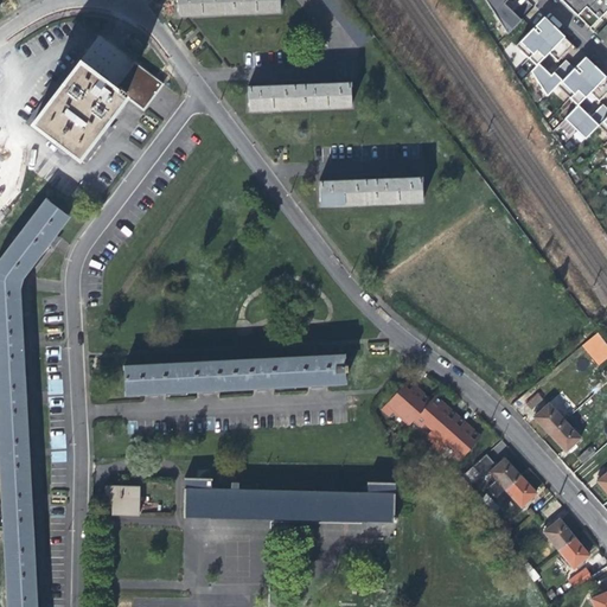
[(280,12),(279,0),(180,0),(181,16),(280,12)]
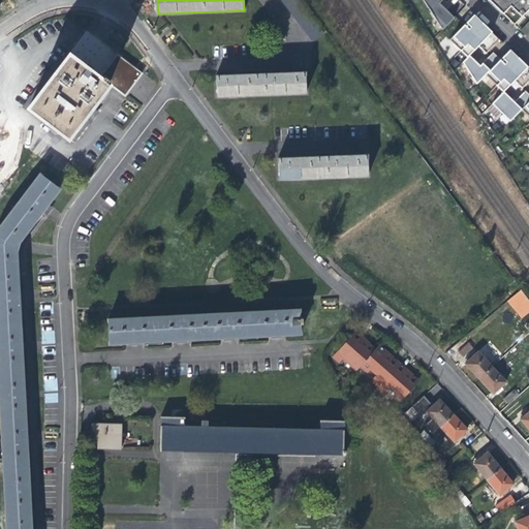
[(279,0),(312,43),(323,34),(297,0),(279,0)]
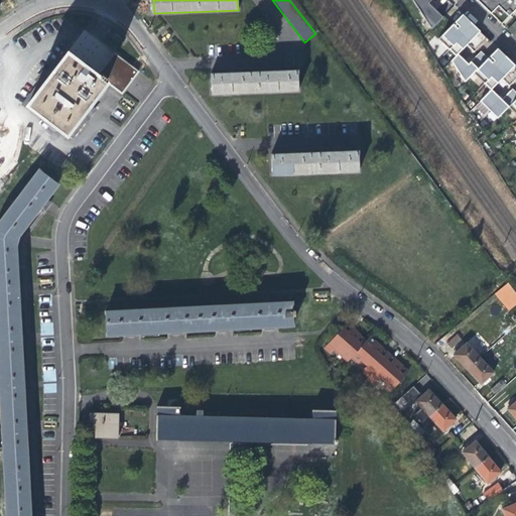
[(412,0),(437,24),(442,19),(428,4),(431,1),(429,0),(412,0)]
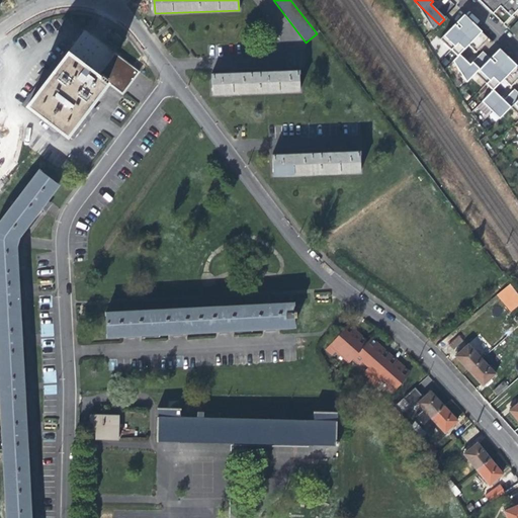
[(517,0),(477,0),(503,25),(517,9),(517,0)]
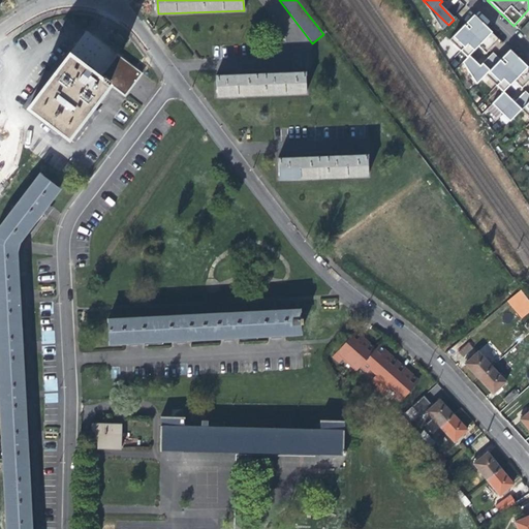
[(469,21),(464,26),(468,30),(478,20),(474,17),(469,21)]
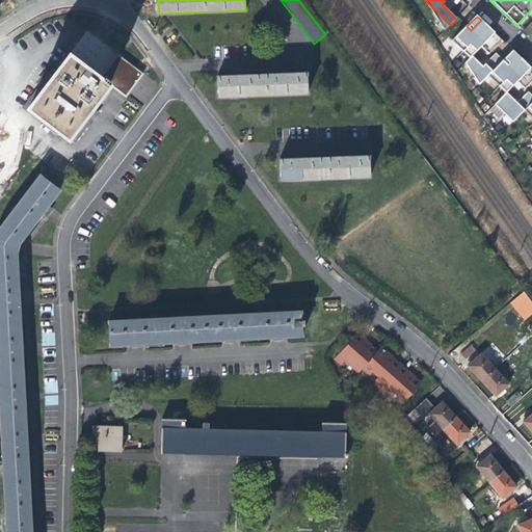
[(34,75),(73,103),(115,49),(72,19),(34,75)]
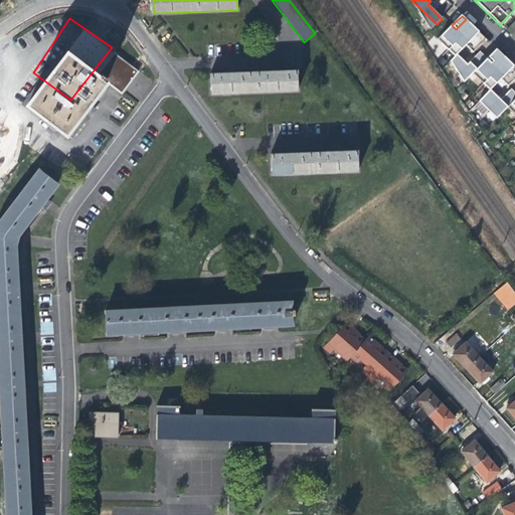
[(451,49),(457,55),(466,46),(473,53),(483,43),(486,40),(466,19),(456,29),(452,25),(438,40),(449,51),(451,49)]
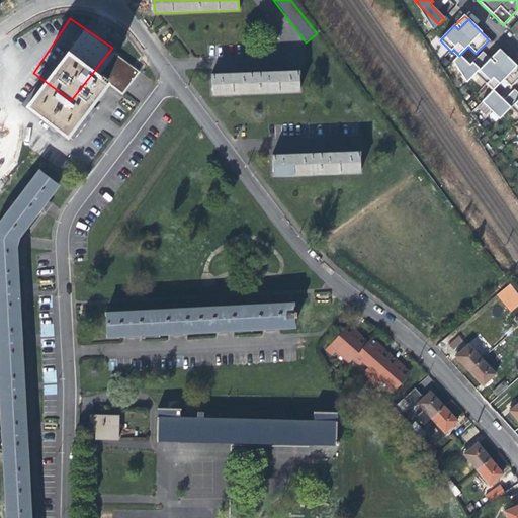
[(517,22),(509,31),(515,37),(517,39),(517,22)]
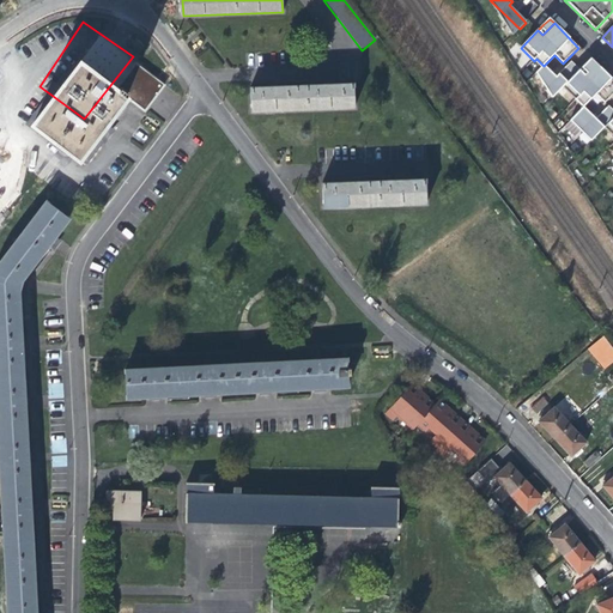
[(584,76),(595,64),(590,59),(586,64),(580,71),(584,76)]
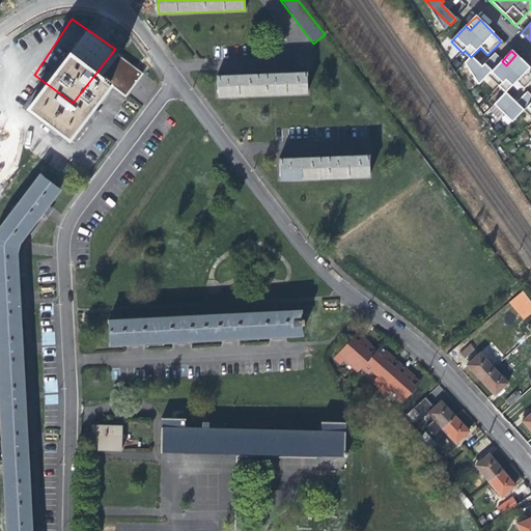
[(530,82),(530,70),(515,55),(506,65),(502,61),(497,57),(495,54),(482,67),(471,57),(469,59),(460,68),(478,85),(487,77),(499,88),(500,86),(507,92),(516,83),(524,90),(530,82)]
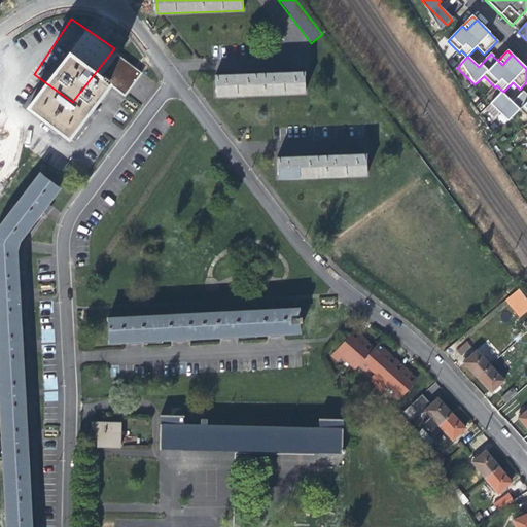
[(306,94),(305,73),(282,74),(235,76),(219,76),(220,97),(306,94)]
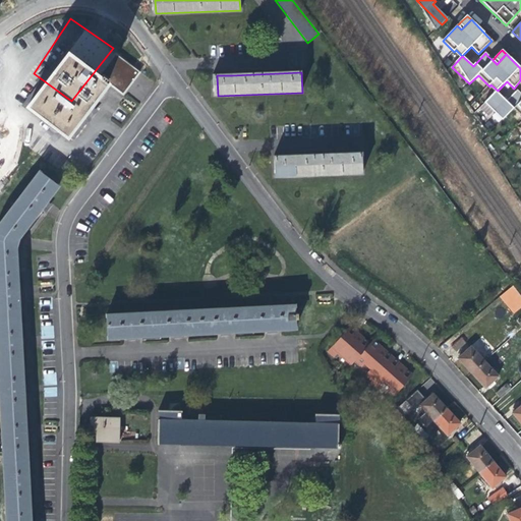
[(520,94),(520,95),(517,91),(507,102),(496,92),(496,93),(485,104),(503,120),(514,109),(520,116),(520,94)]
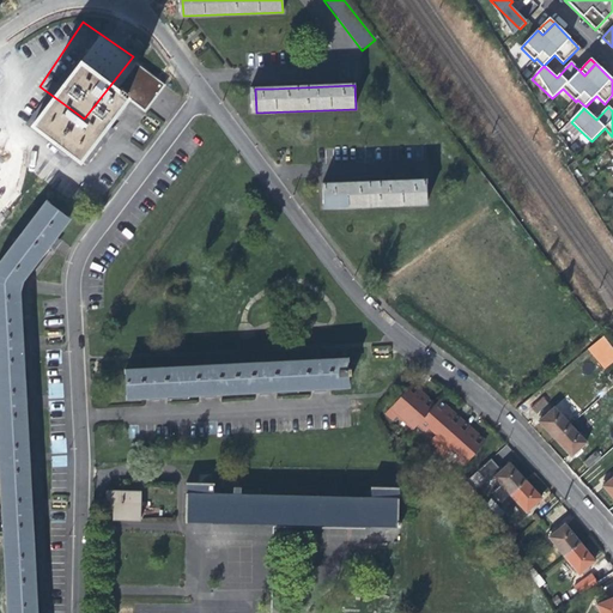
[(425,205),(425,182),(401,183),(345,184),(325,186),(326,208),(425,205)]
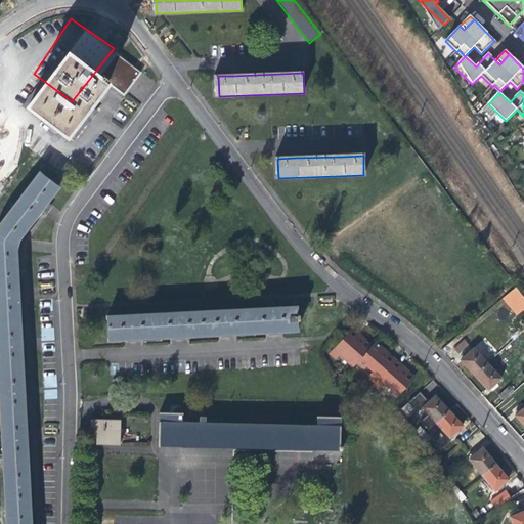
[(22,233),(61,177),(41,161),(0,215),(0,390),(6,523),(35,523),(19,237),(22,233)]
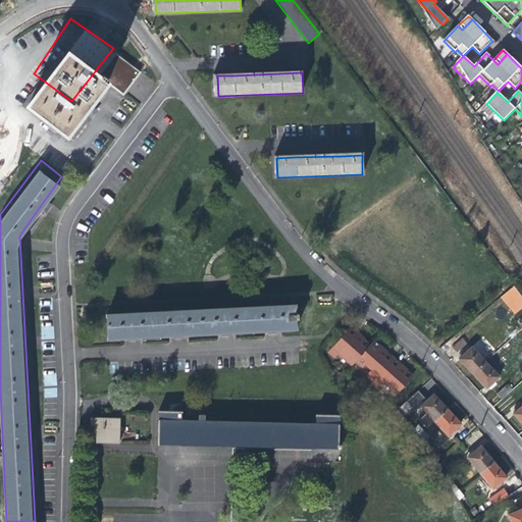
[(514,315),(521,308),(521,296),(514,285),(500,297),(514,315)]
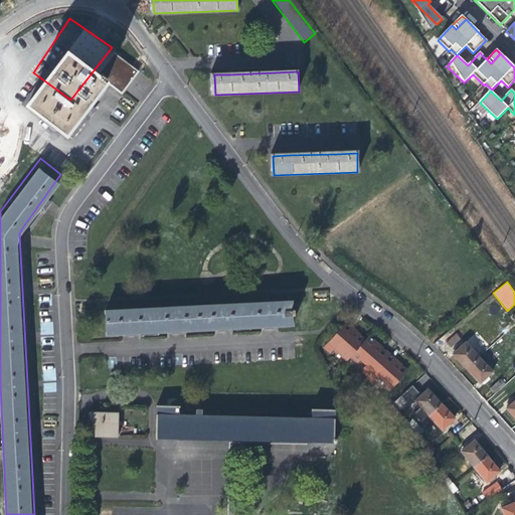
[(290,302),(104,311),(106,335),(291,326),(291,316),(294,316),(293,310),(291,310),(290,302)]
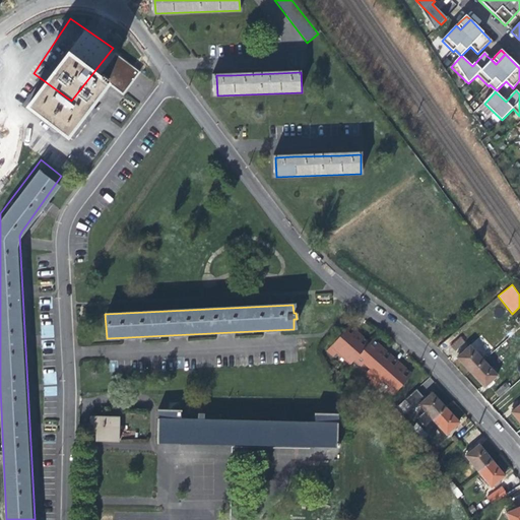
[(373,389),(379,383),(381,381),(387,387),(385,389),(387,391),(400,379),(407,374),(399,368),(386,354),(370,340),(366,344),(360,338),(346,327),(324,351),(331,356),(333,353),(334,354),(336,351),(341,356),(341,358),(348,365),(352,360),(360,366),(362,364),(367,369),(365,371),(360,378),(373,389)]
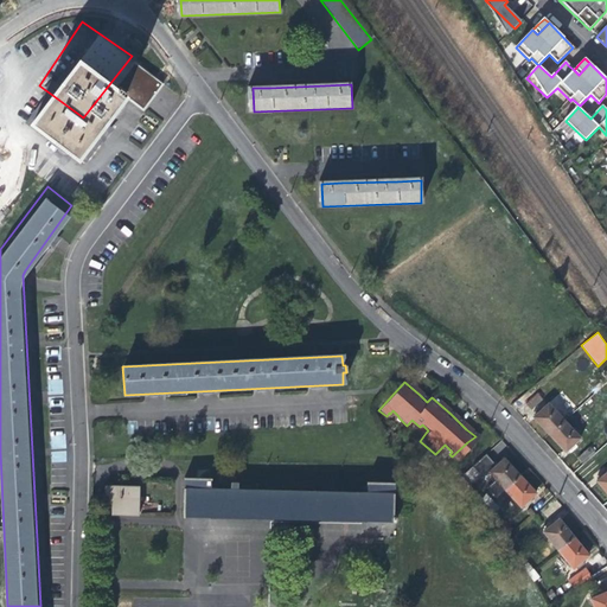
[(574,387),(581,395),(586,390),(580,382),(574,387)]
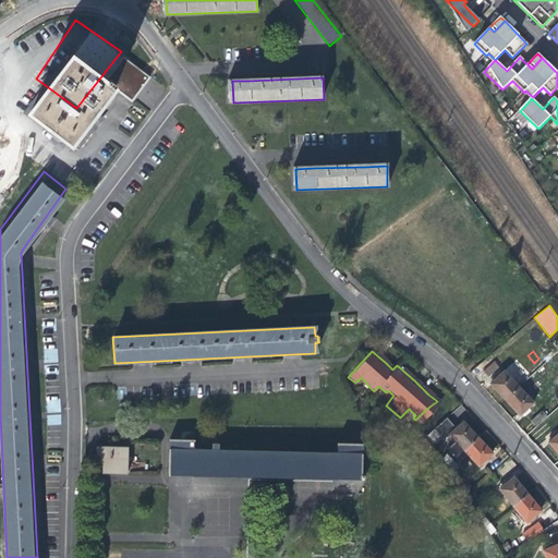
[(534,363),(540,370),(544,365),(538,359),(534,363)]
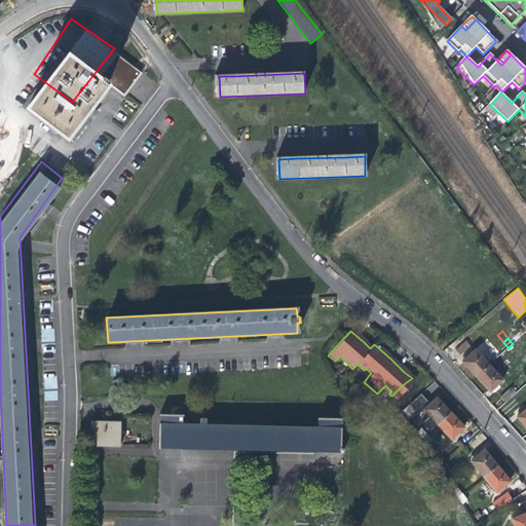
[(465,343),(455,351),(459,357),(470,348),(465,343)]
